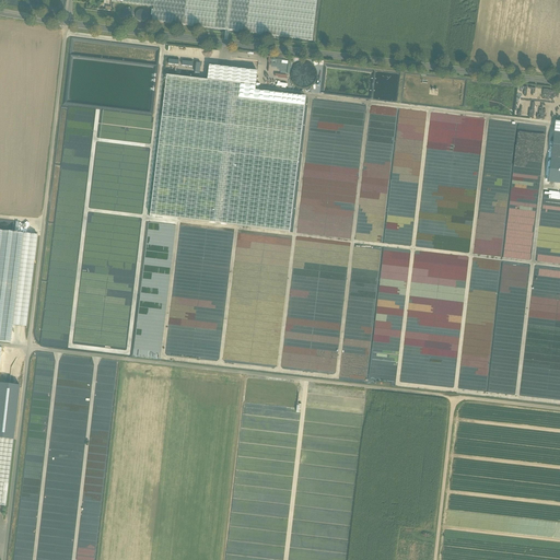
[(186,0),(153,0),(153,8),(185,11),(186,0)]
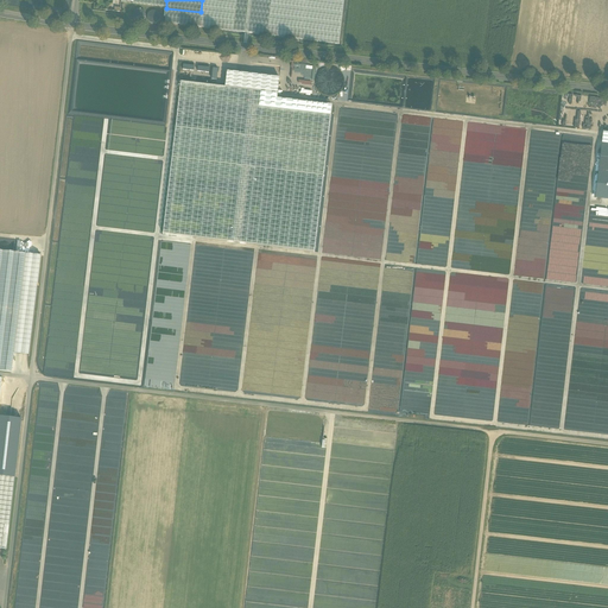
[(182,74),(182,82),(207,86),(208,74),(201,73),(195,71),(194,75),(182,74)]
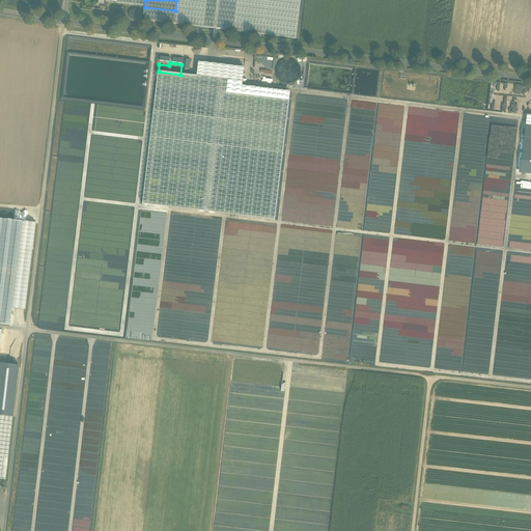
[(244,68),(198,62),(196,77),(243,82),(244,68)]
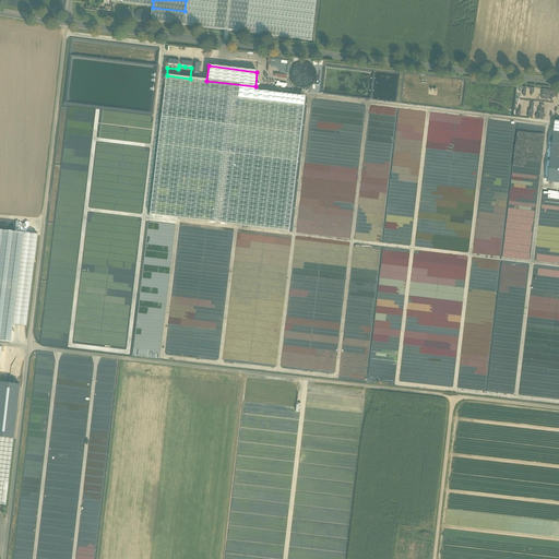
[(399,107),(166,80),(133,357),(366,384),(399,107)]
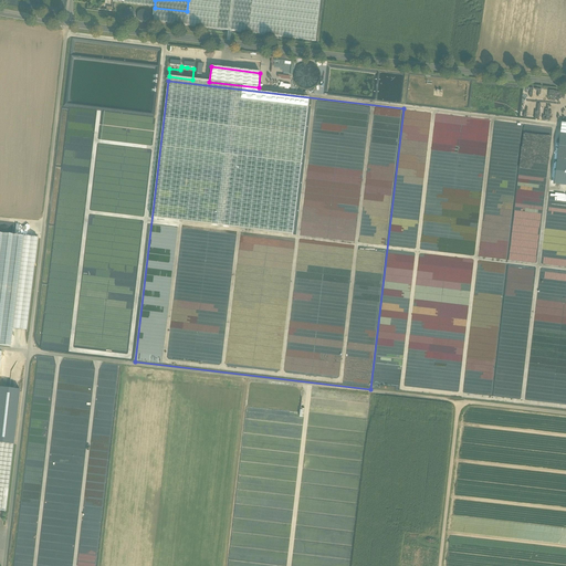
[(565,123),(558,123),(552,186),(565,187),(565,123)]
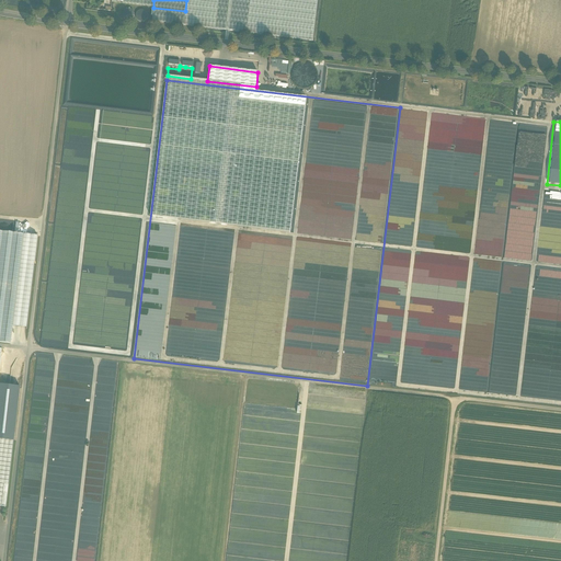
[(38,237),(0,231),(0,342),(11,344),(13,327),(27,329),(38,237)]
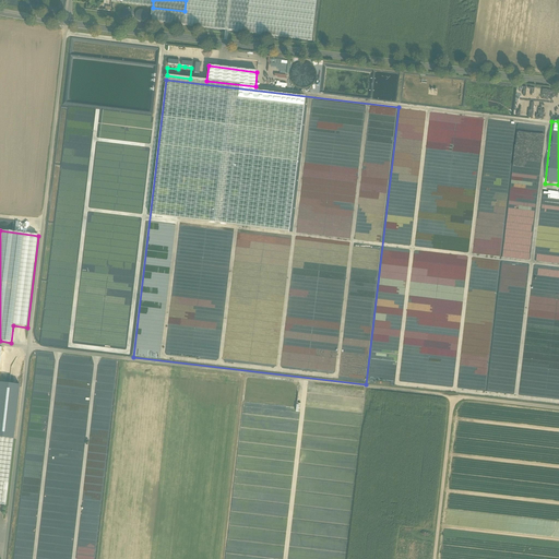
[(436,308),(436,305),(438,306),(439,302),(436,301),(429,299),(428,309),(431,309),(432,307),(436,308)]
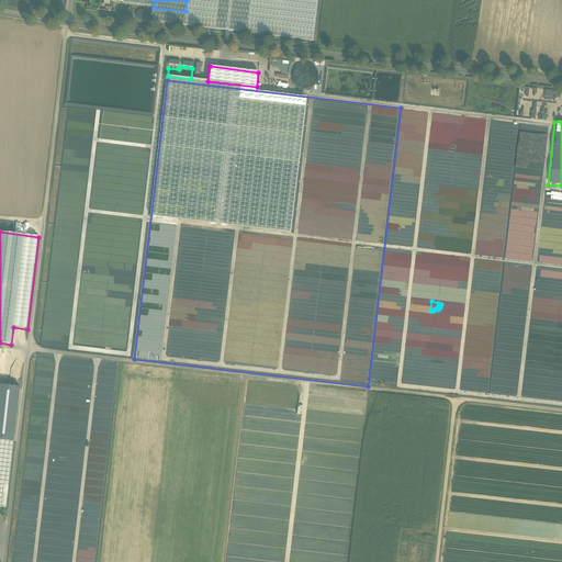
[(13,442),(0,440),(0,507),(7,508),(13,442)]
